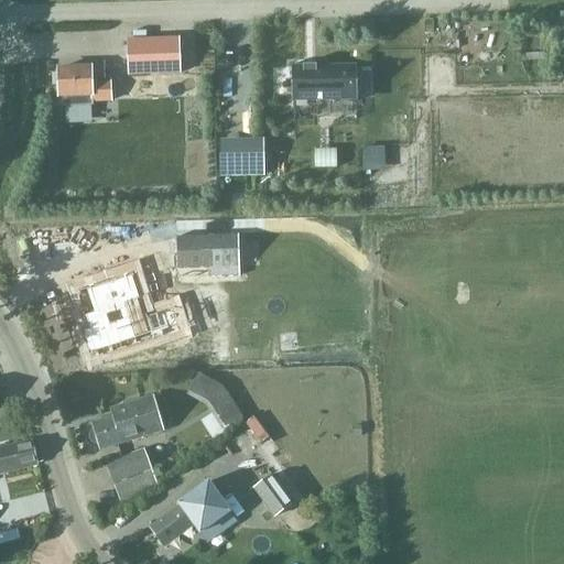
[(126,41),(128,76),(181,74),(179,39),(126,41)]
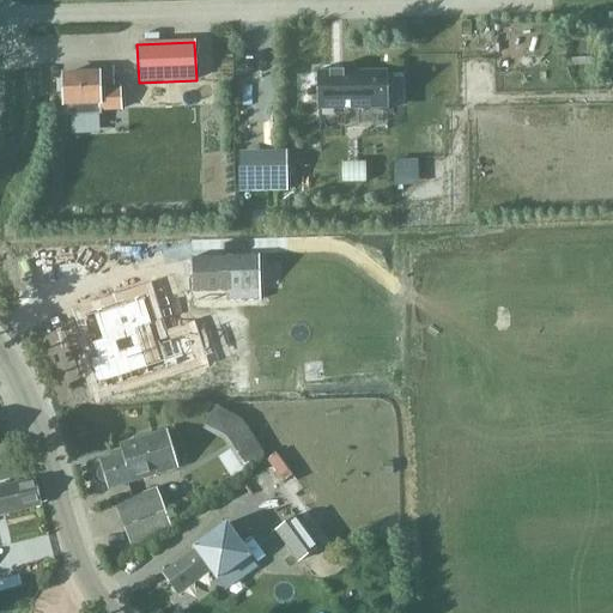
[(114,84),(113,70),(82,71),(82,76),(62,76),(64,103),(67,103),(67,116),(101,115),(101,110),(121,110),(120,83),(114,84)]
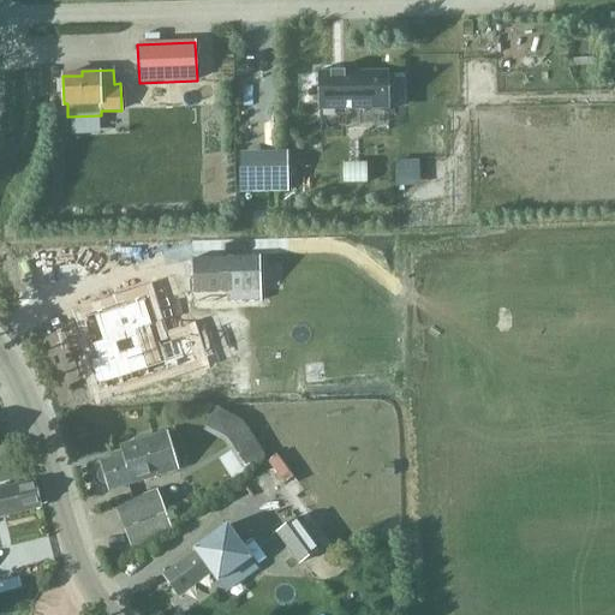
[(388,71),(317,72),(317,112),(389,111),(388,71)]
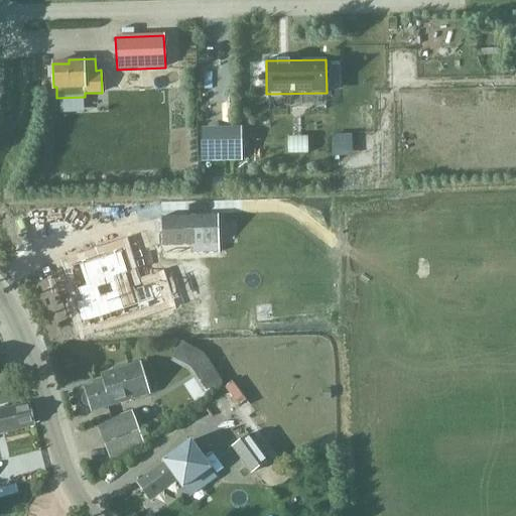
[(241,128),(200,129),(201,162),(241,161),(241,128)]
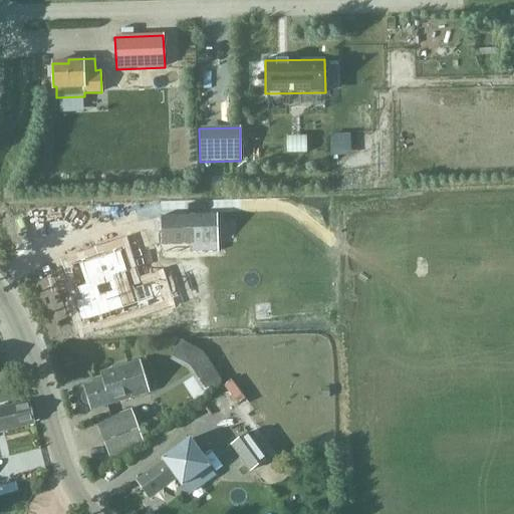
[(162,246),(189,245),(189,253),(218,252),(217,215),(161,217),(162,246)]
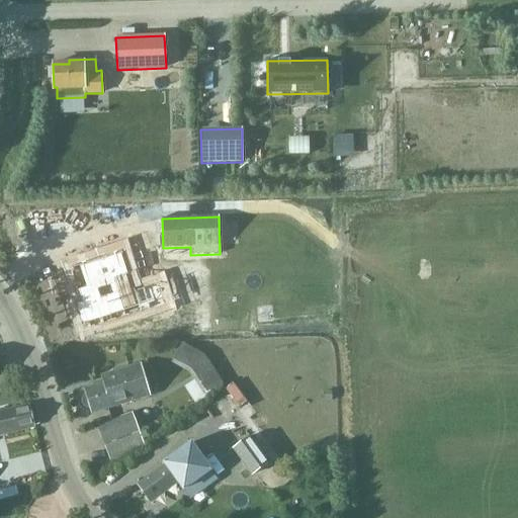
[(120,251),(70,267),(75,284),(72,285),(77,300),(73,301),(81,327),(85,326),(86,330),(163,306),(156,283),(133,291),(120,251)]
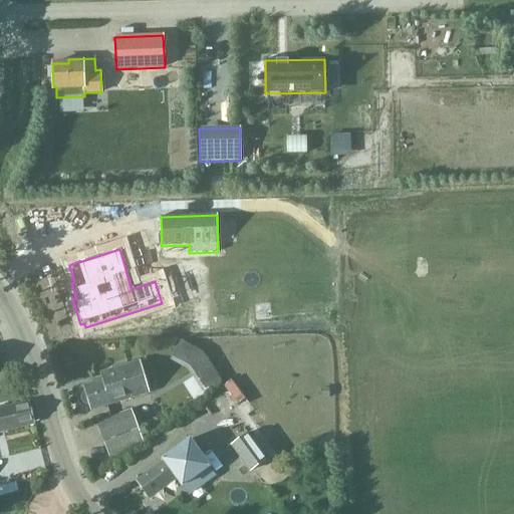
[(202,352),(180,340),(170,360),(187,369),(202,393),(221,380),(202,352)]
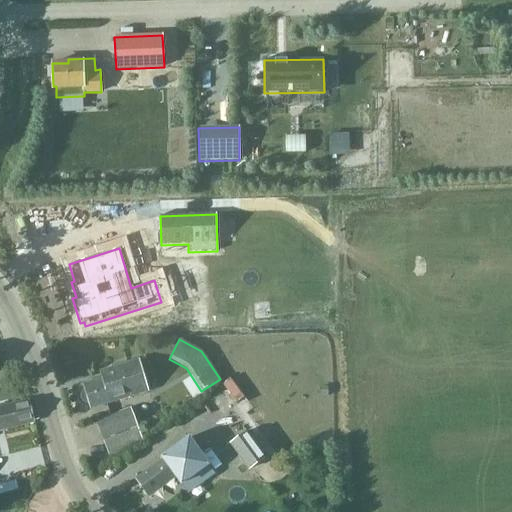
[(82,392),(81,395),(81,398),(83,401),(86,403),(89,403),(91,408),(148,391),(139,361),(112,369),(114,375),(84,384),(85,390),(82,392)]
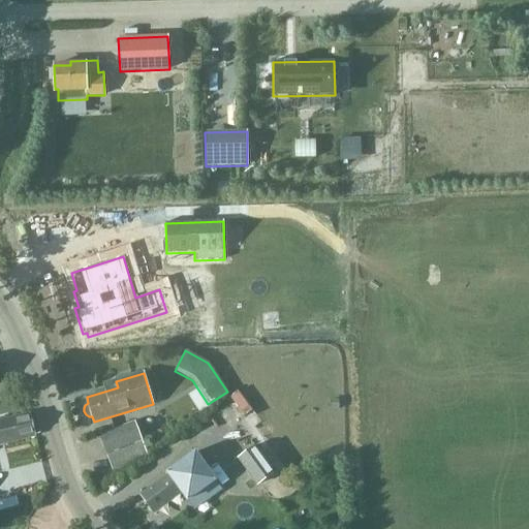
[(0,443),(33,435),(28,413),(0,421),(0,443)]
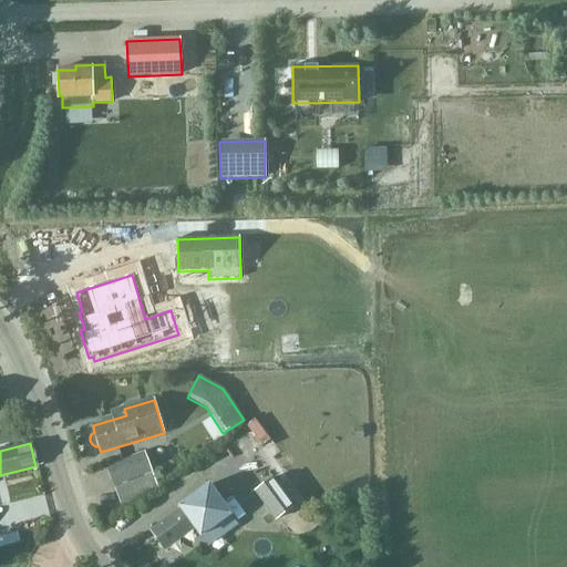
[(119,503),(157,487),(143,452),(104,467),(119,503)]
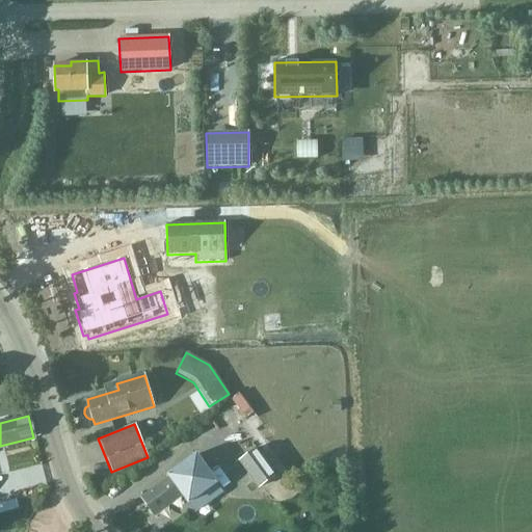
[(256,449),(239,461),(259,488),(275,476),(256,449)]
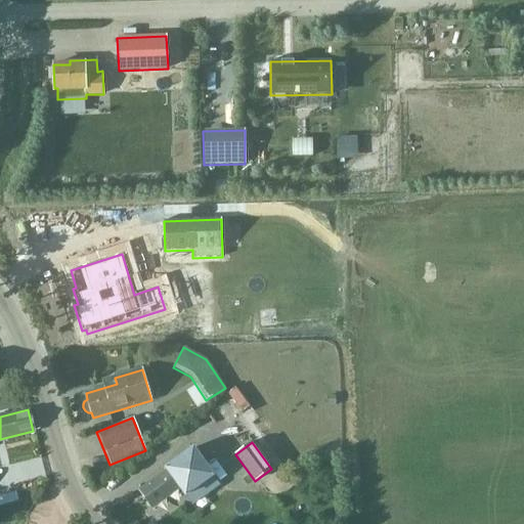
[(167,470),(138,490),(151,508),(179,488),(185,495),(198,486),(204,494),(219,484),(192,448),(166,469),(167,470)]
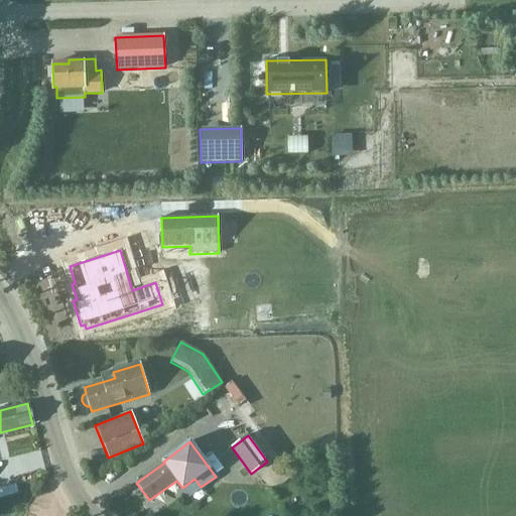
[(0,498),(10,496),(6,484),(0,486),(0,498)]
